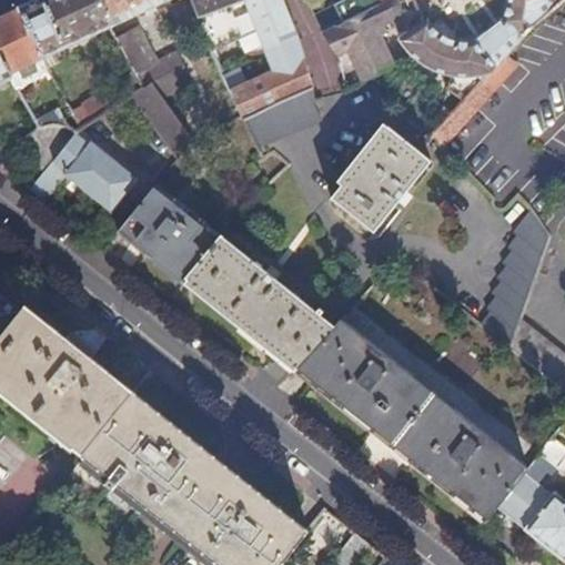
[(109,26),(98,0),(29,0),(12,8),(0,13),(0,52),(11,78),(17,88),(51,71),(48,64),(58,60),(53,51),(69,44),(72,52),(87,44),(83,37),(99,30),(103,38),(113,33),(109,26)]
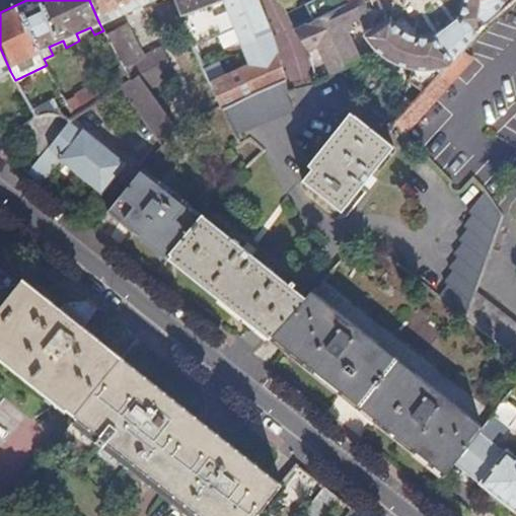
[(89,0),(99,23),(147,0),(168,0),(168,1),(169,0),(89,0)]
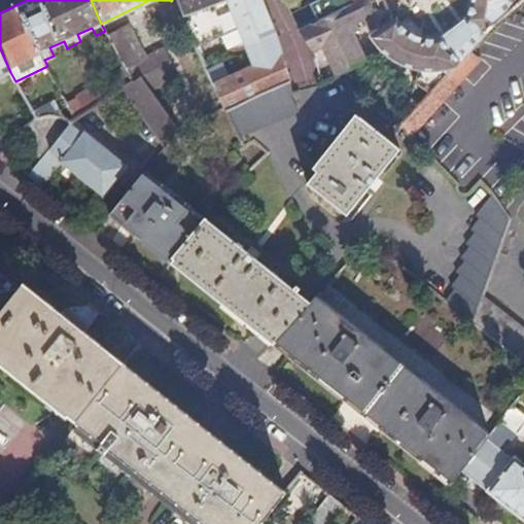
[(186,24),(230,0),(177,0),(186,24)]
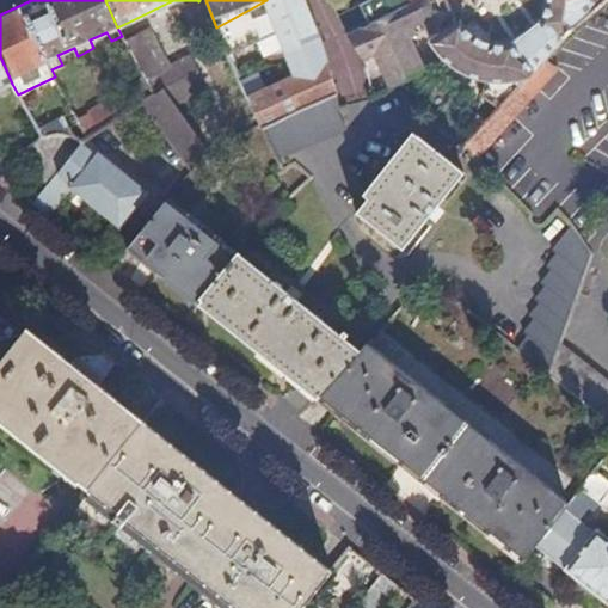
[(337,93),(324,44),(304,0),(266,0),(216,28),(228,54),(259,41),(277,31),(284,49),(296,75),(269,87),(249,98),(259,122),(263,128),(337,93)]
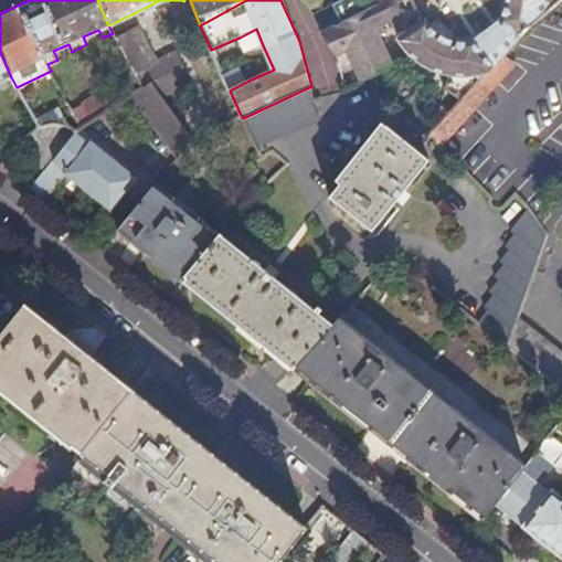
[(341,0),(313,16),(320,31),(377,0),(341,0)]
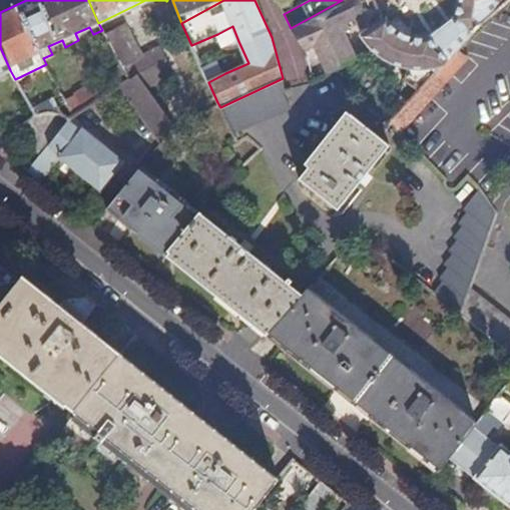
[(359,0),(342,0),(291,28),(303,50),(313,45),(341,31),(347,28),(343,21),(351,17),(353,12),(357,10),(360,4),(359,0)]
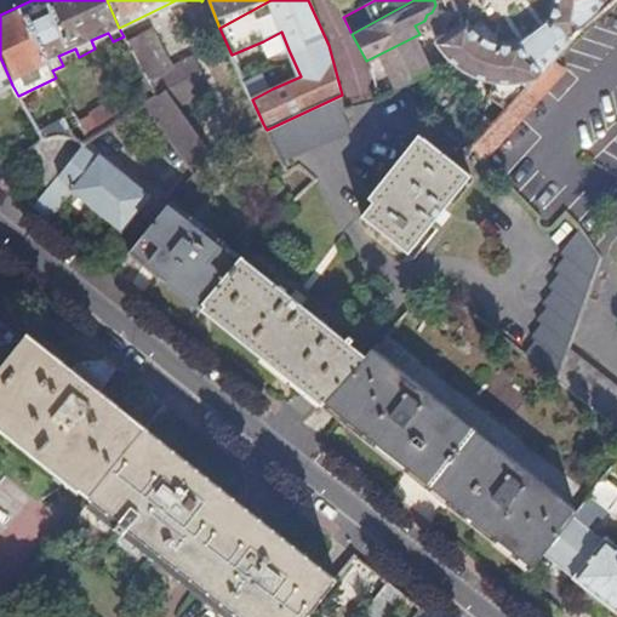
[(466,22),(462,24),(439,43),(447,58),(469,73),(487,80),(502,81),(516,81),(531,79),(552,56),(561,44),(603,9),(595,0),(554,0),(553,7),(548,21),(516,44),(497,44),(484,39),(475,32),(466,22)]
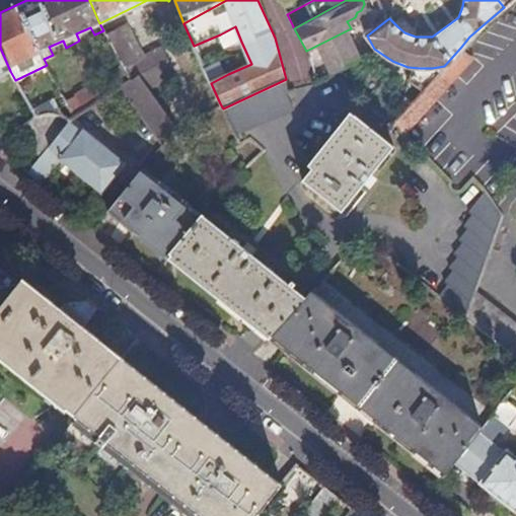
[(125,25),(106,34),(121,62),(125,68),(134,63),(143,58),(125,25)]
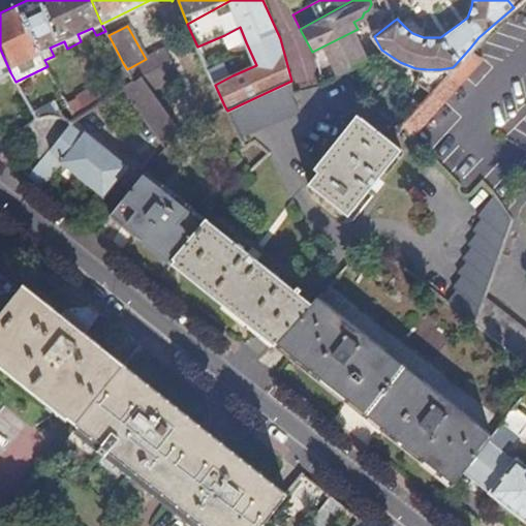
[(240,27),(224,35),(230,49),(246,42),(240,27)]
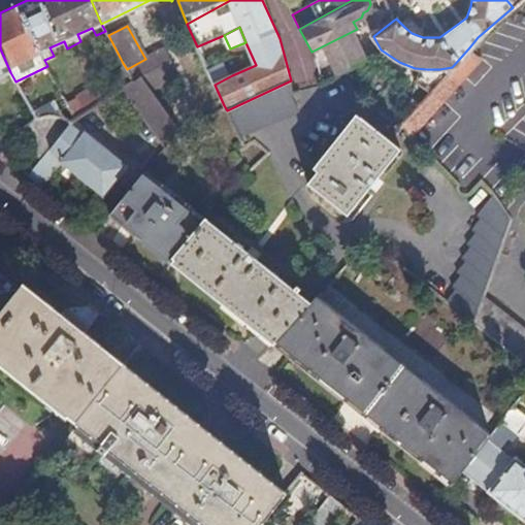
[(364,61),(351,32),(322,46),(336,75),(340,73),(364,61)]
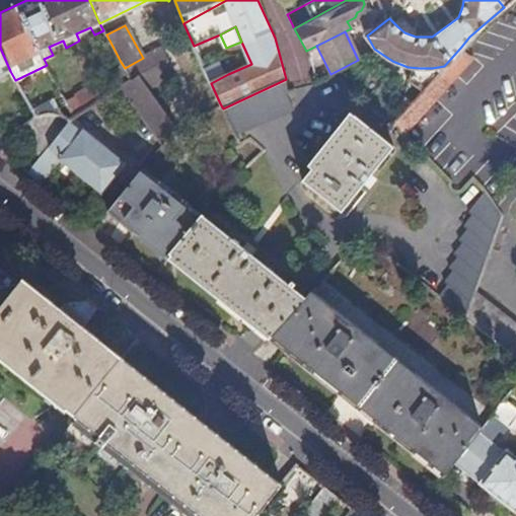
[(393,124),(406,135),(472,56),(461,47),(444,66),(393,124)]
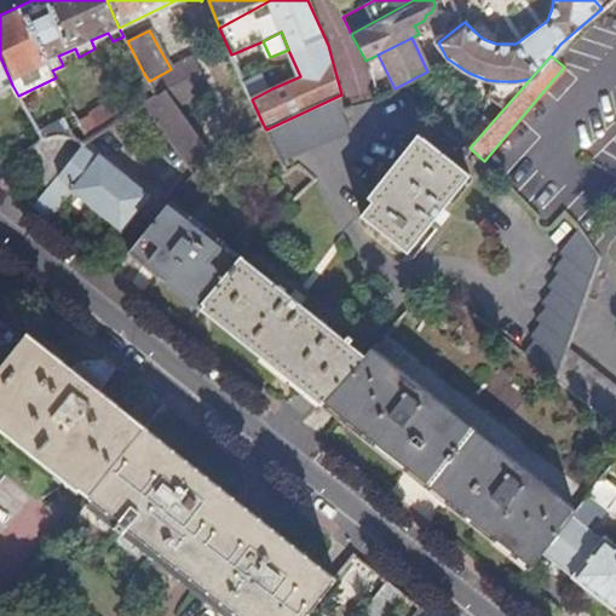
[(0,91),(12,85),(0,57),(0,91)]
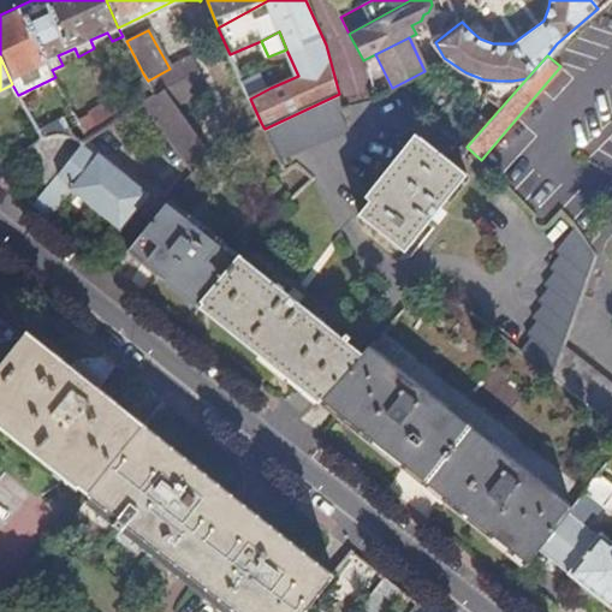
[(170,84),(197,66),(192,57),(165,75),(170,84)]
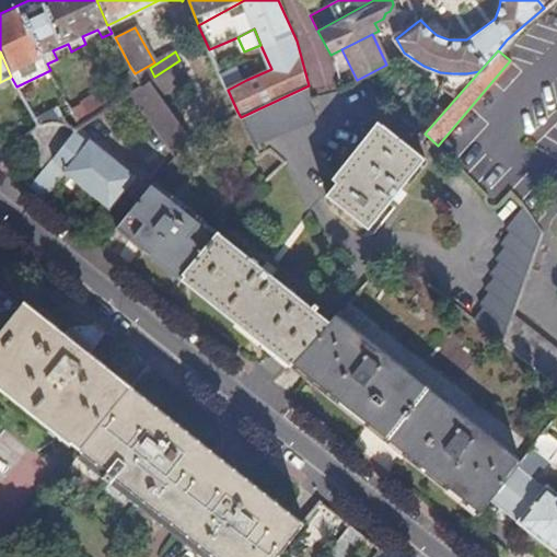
[(150,68),(144,68),(135,73),(142,85),(150,80),(160,94),(188,78),(180,60),(154,77),(150,68)]
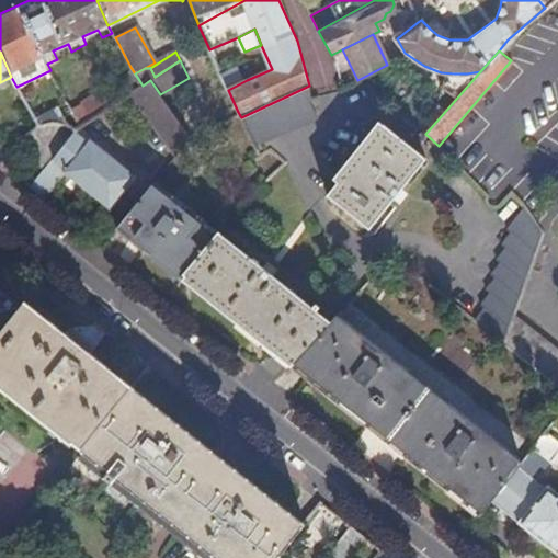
[(239,64),(220,73),(228,90),(247,80),(239,64)]
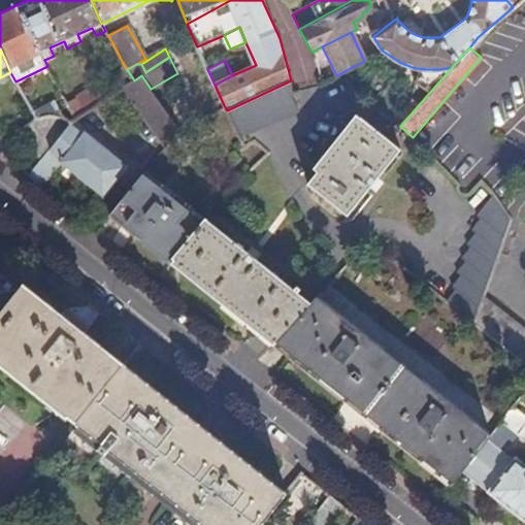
[(127,69),(123,63),(106,72),(118,90),(134,80),(127,69)]
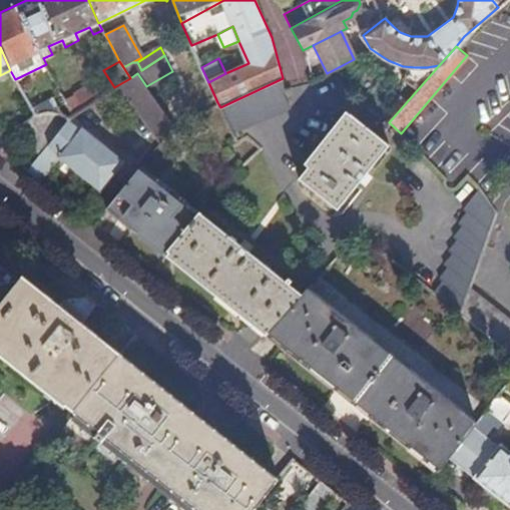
[(114,87),(130,107),(135,104),(159,138),(171,123),(146,86),(137,73),(130,78),(114,87)]
